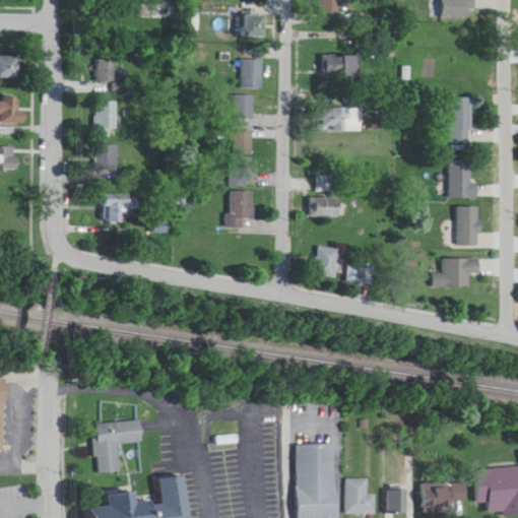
[(318,0),(318,12),(348,12),(348,0),(318,0)]
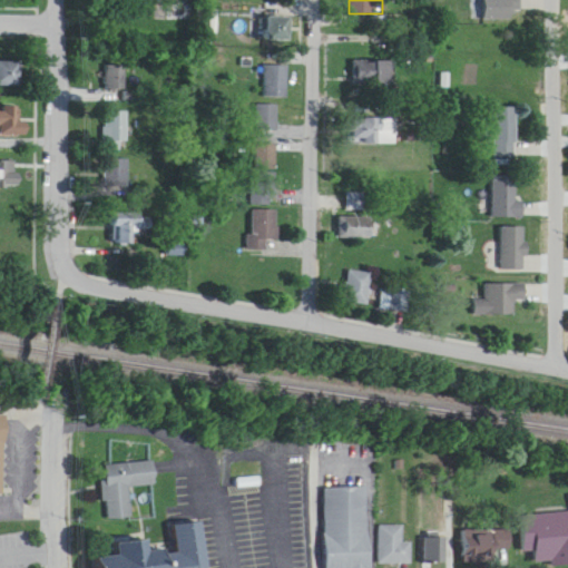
[(290,16),(266,16),(266,40),(290,40),(290,16)]
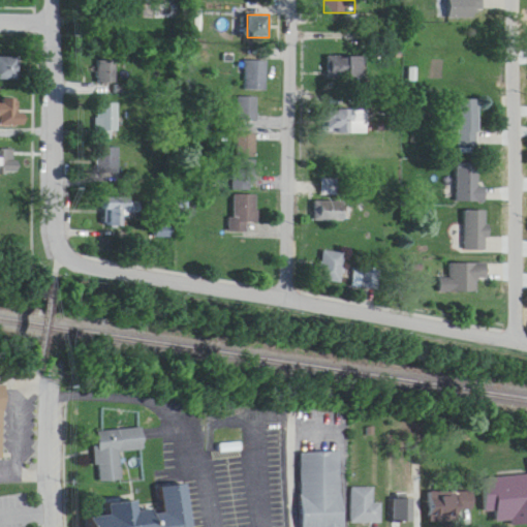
[(18,57),(0,56),(0,79),(18,79),(18,57)]
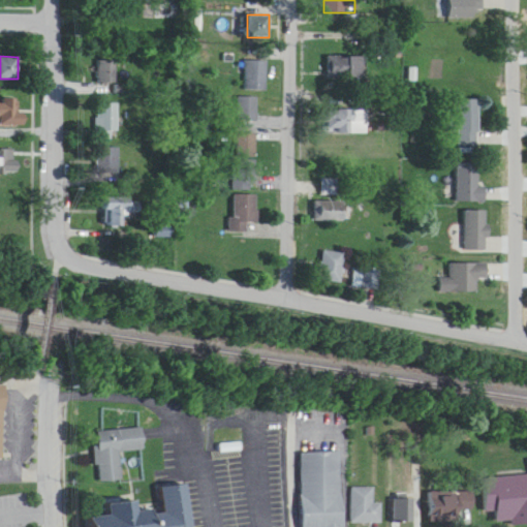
[(327,79),(363,79),(363,56),(327,56),(327,79)]
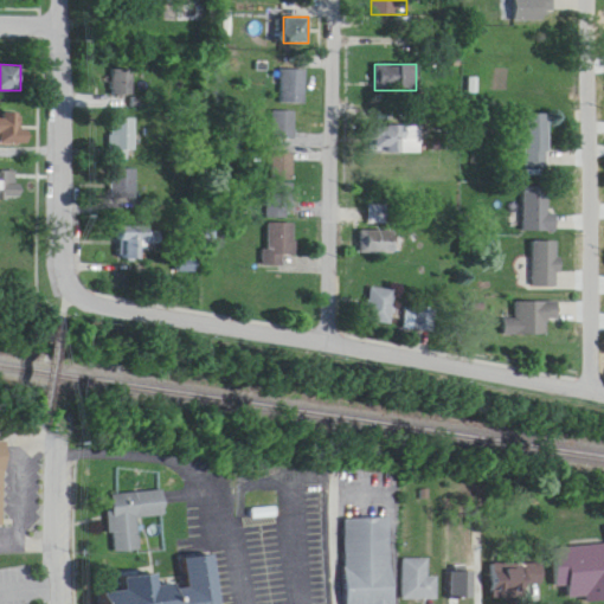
[(133,69),(110,69),(110,95),(133,95),(133,69)]
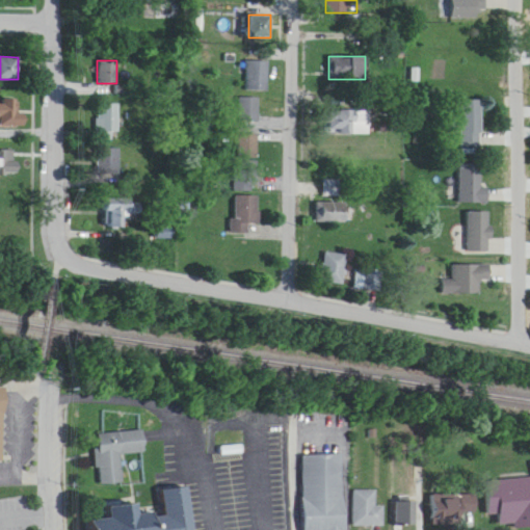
[(267,60),(245,60),(245,86),(267,86),(267,60)]
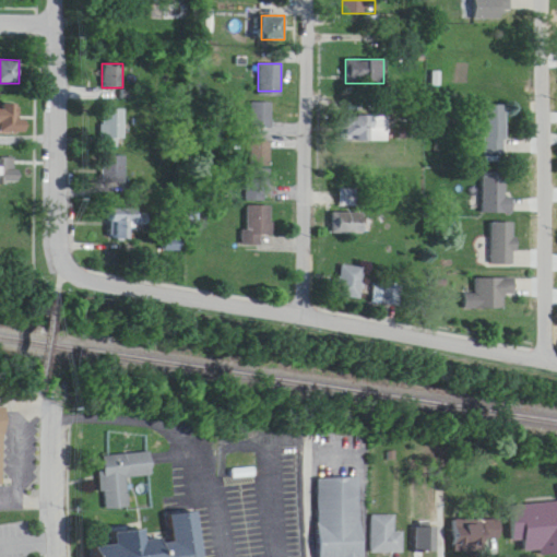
[(249,101),(249,127),(271,127),(271,101),(249,101)]
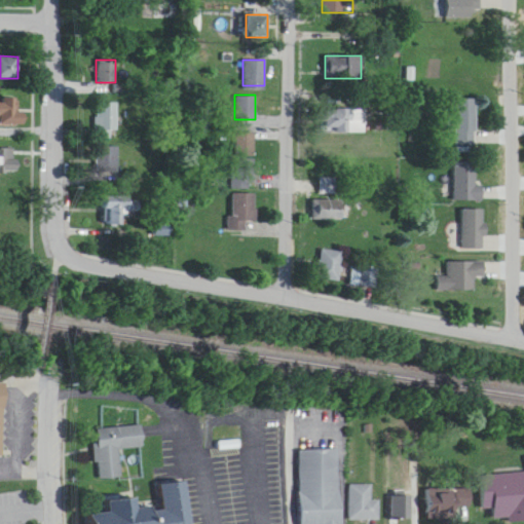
[(0,123),(24,124),(24,113),(16,113),(16,98),(0,98),(0,123)]
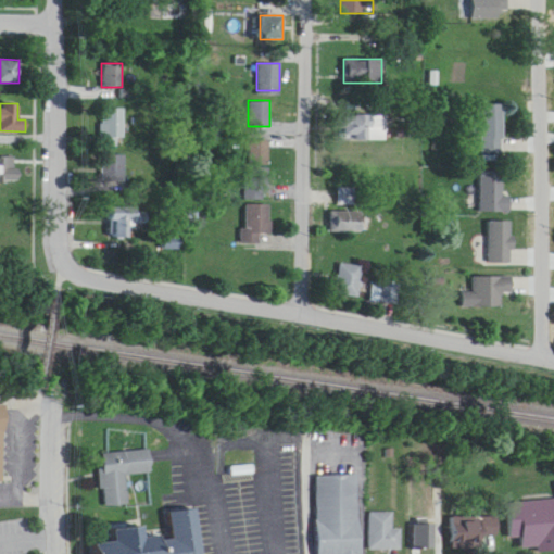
[(482,103),(482,153),(504,153),(504,103),(482,103)]
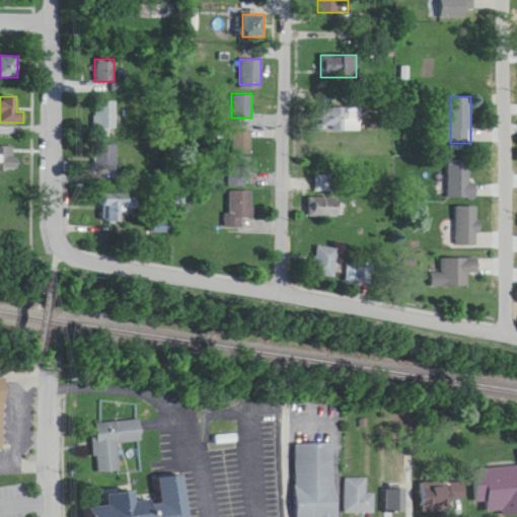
[(115,128),(115,100),(94,100),(94,128),(115,128)]
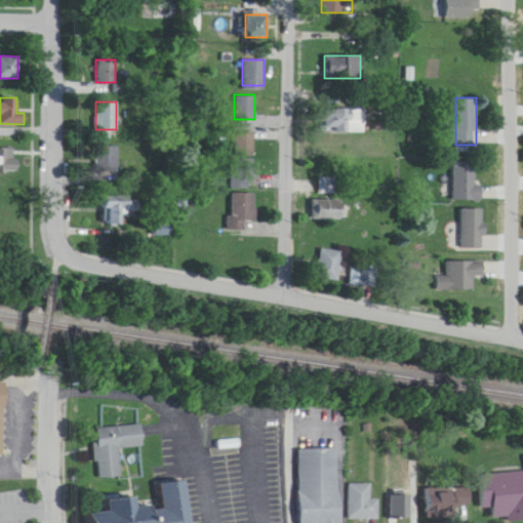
[(317,108),(317,131),(364,131),(364,108),(317,108)]
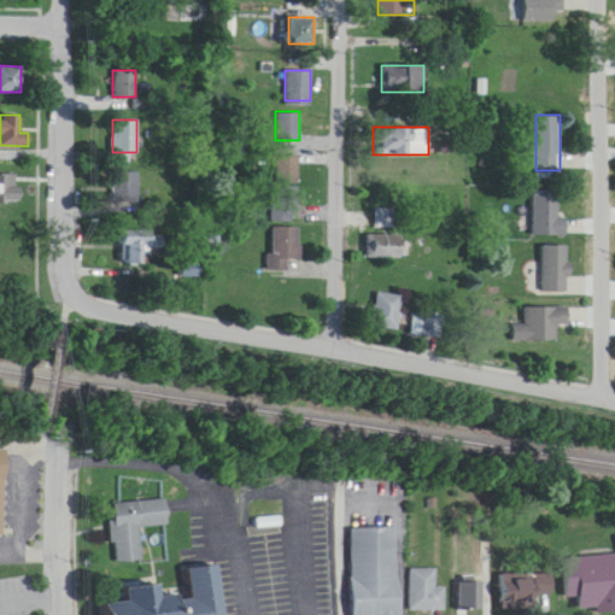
[(298,182),(298,154),(275,154),(275,182),(298,182)]
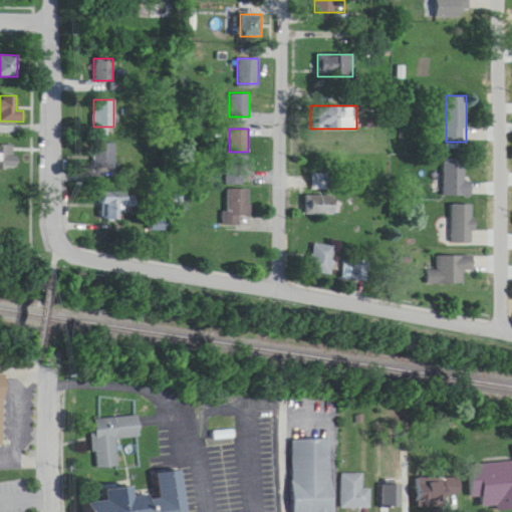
[(0,169),(14,170),(14,144),(0,143),(0,169)]
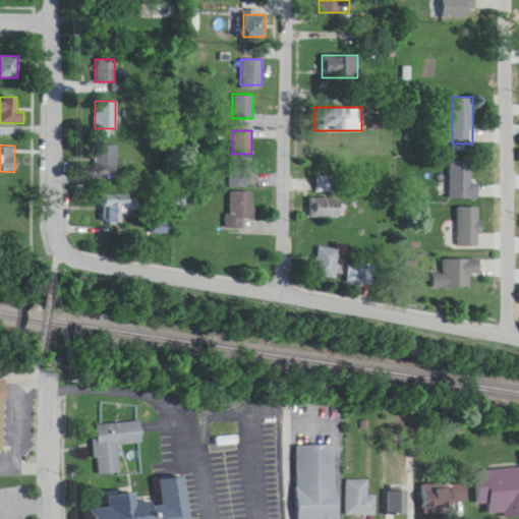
[(450,161),(450,197),(474,197),(474,161),(450,161)]
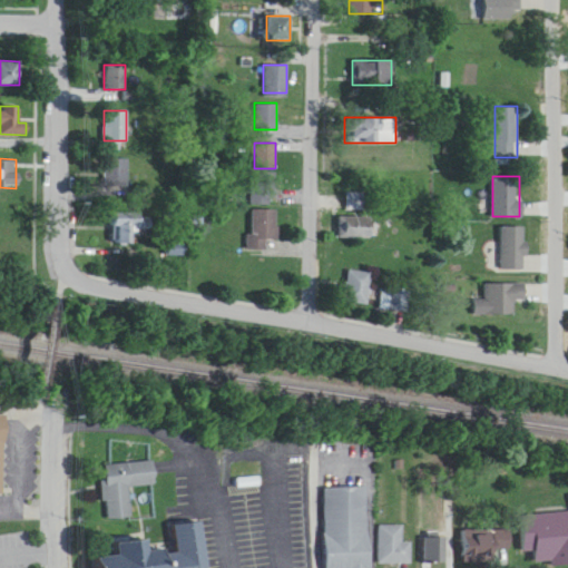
[(362,211),(362,192),(344,192),(344,211),(362,211)]
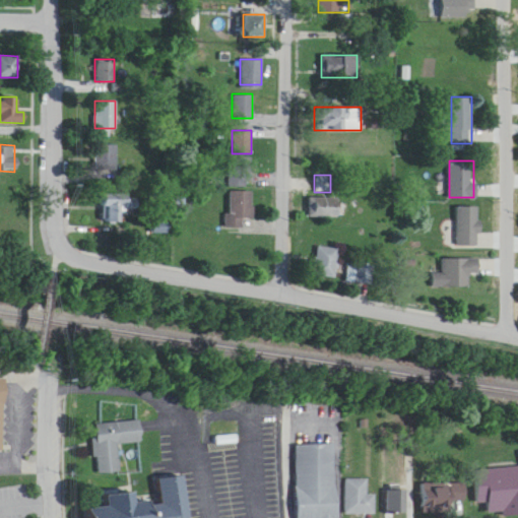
[(225,191),(225,228),(242,228),(242,218),(251,218),(251,191),(225,191)]
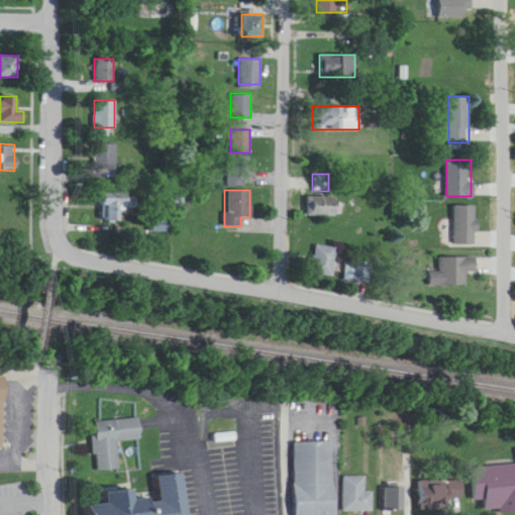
[(124,221),(124,214),(134,214),(134,197),(102,197),(102,221),(124,221)]
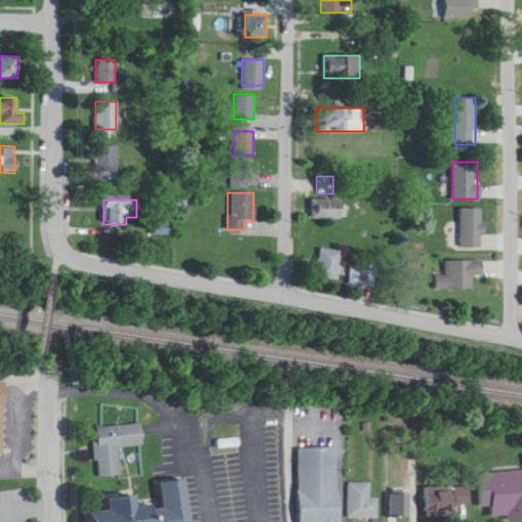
[(340,208),(315,208),(315,217),(340,217),(340,208)]
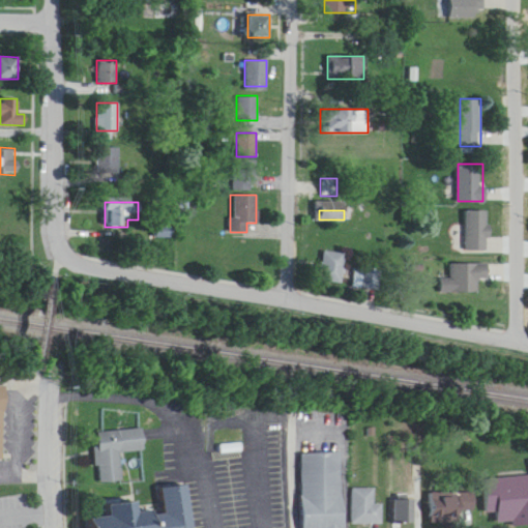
[(488,210),(465,210),(465,251),(488,251),(488,210)]
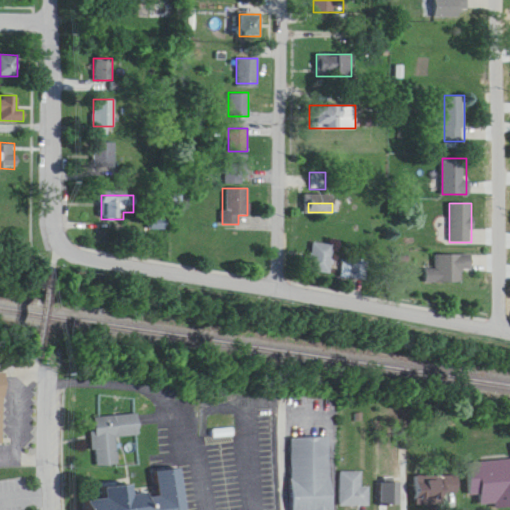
[(330,272),(330,243),(310,243),(310,272),(330,272)]
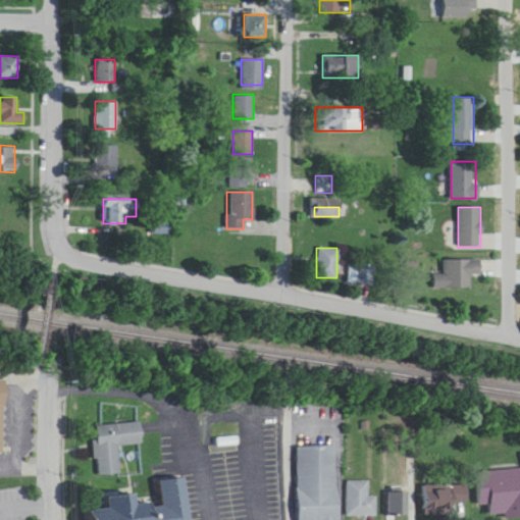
[(470,288),(470,276),(480,276),(480,259),(443,259),(443,270),(431,270),(431,288),(470,288)]
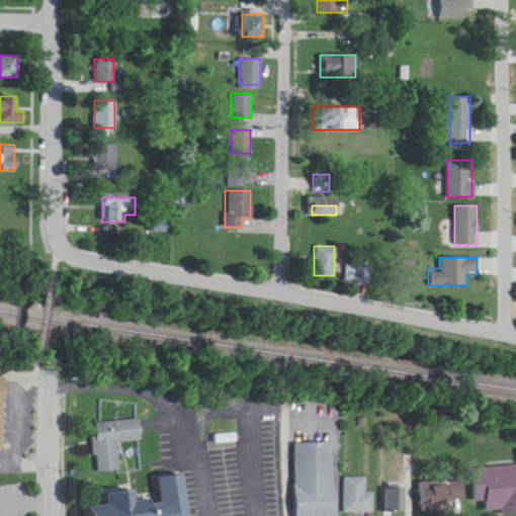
[(368,264),(346,264),(346,280),(368,280),(368,264)]
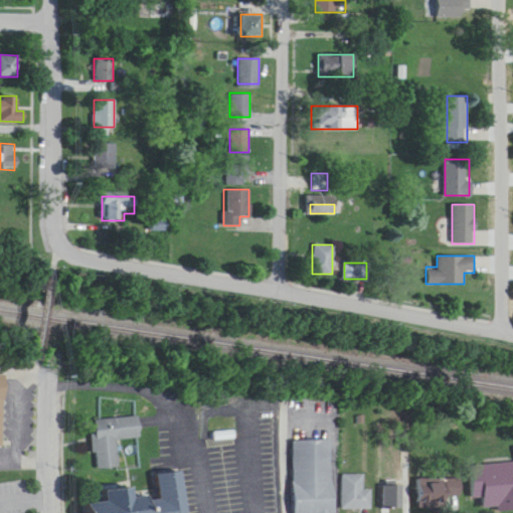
[(0,434),(9,434),(7,361),(0,361),(0,434)]
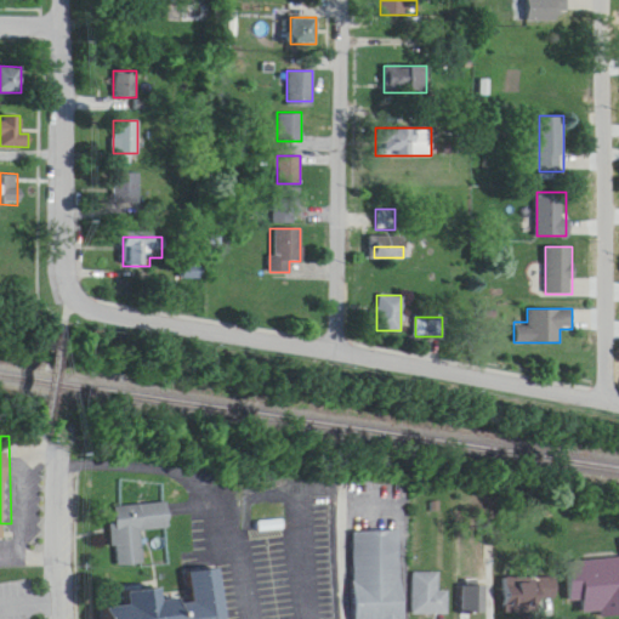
[(148,564),(147,529),(175,528),(174,503),(118,505),(120,566),(148,564)]
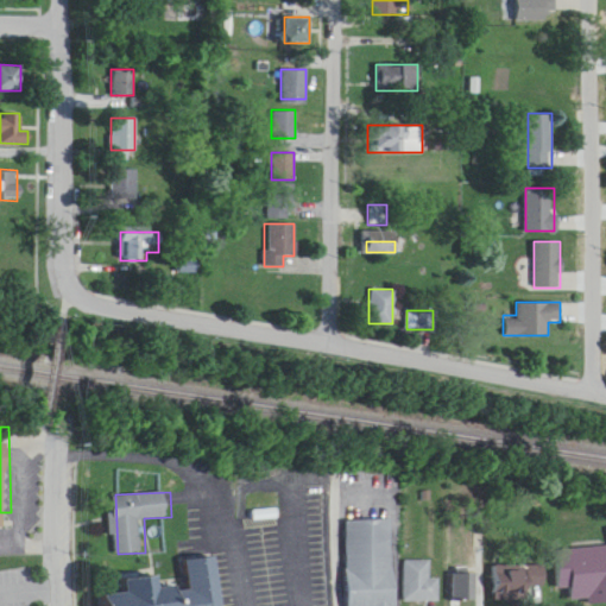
[(605,512),(604,512),(605,525),(549,531),(553,566),(561,565),(562,580),(582,579),(582,587),(605,585),(605,512)]
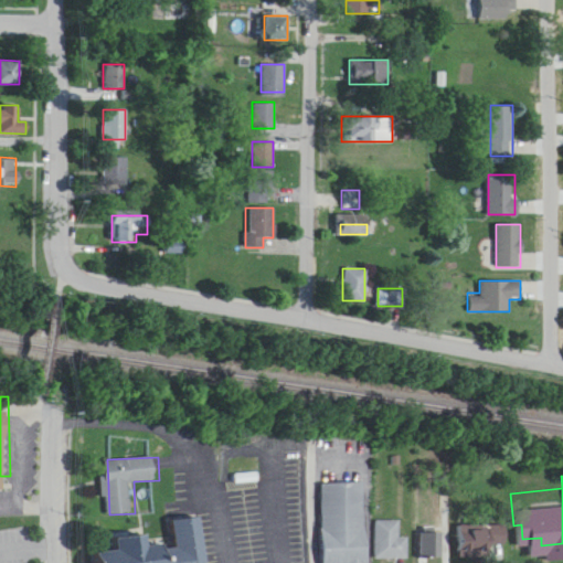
[(326,484),(327,562),(369,562),(368,482),(326,484)]
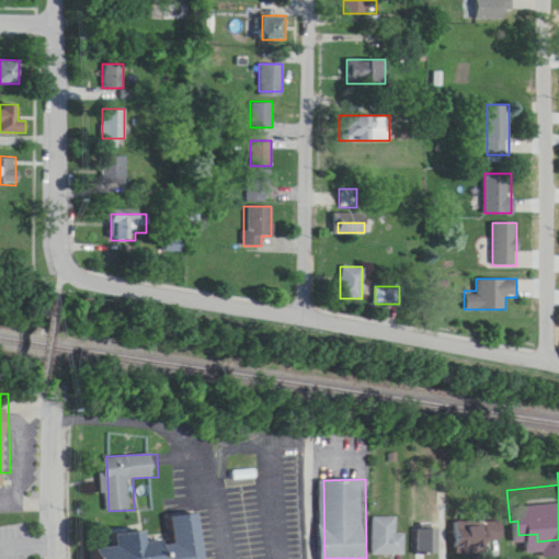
[(88,558),(83,532),(106,528),(105,518),(135,513),(136,523),(148,521),(149,528),(168,525),(164,502),(195,498),(204,558),(88,558)]
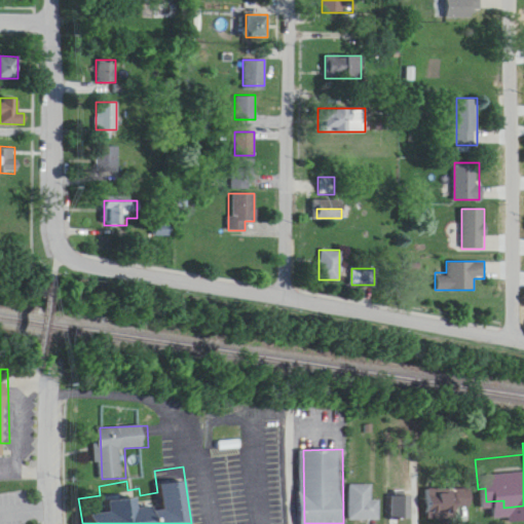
[(382,499),(375,499),(375,484),(352,484),(352,520),(382,520),(382,499)]
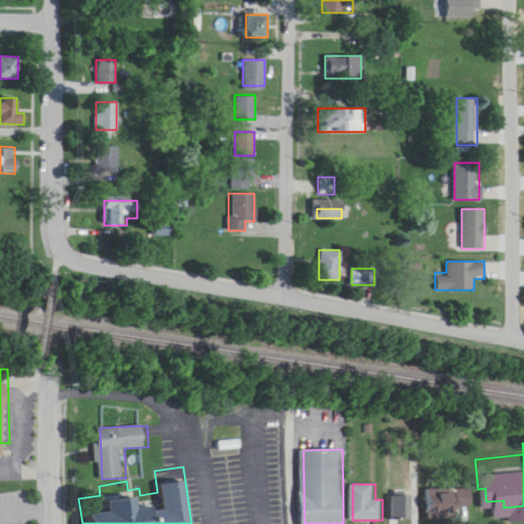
[(474,489),(428,488),(428,518),(459,518),(459,506),(474,507),(474,489)]
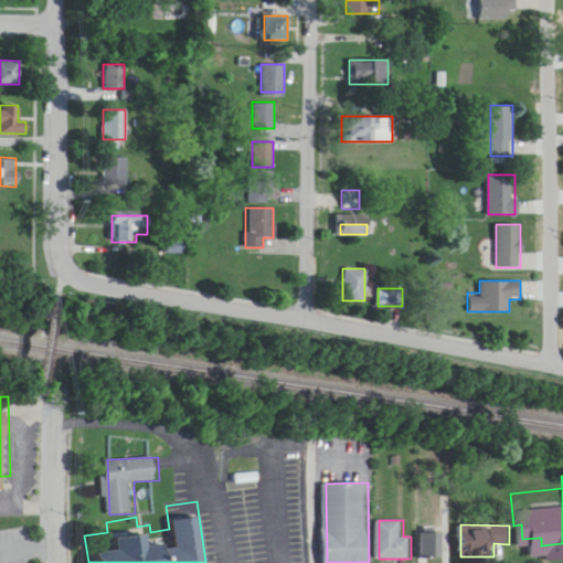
[(445,556),(445,532),(424,532),(424,556),(445,556)]
